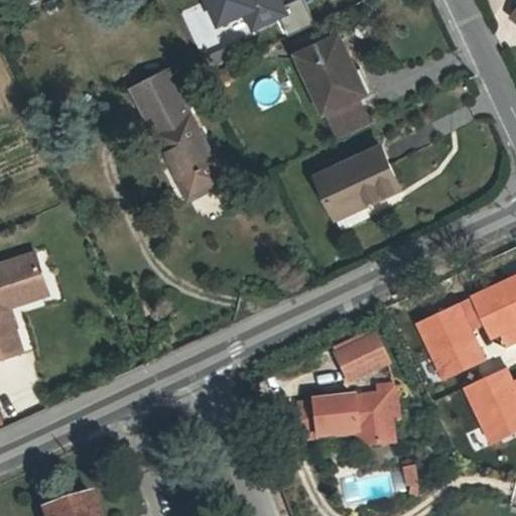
[(202,0),(214,23),(241,10),(250,30),(285,14),(278,0),(202,0)]
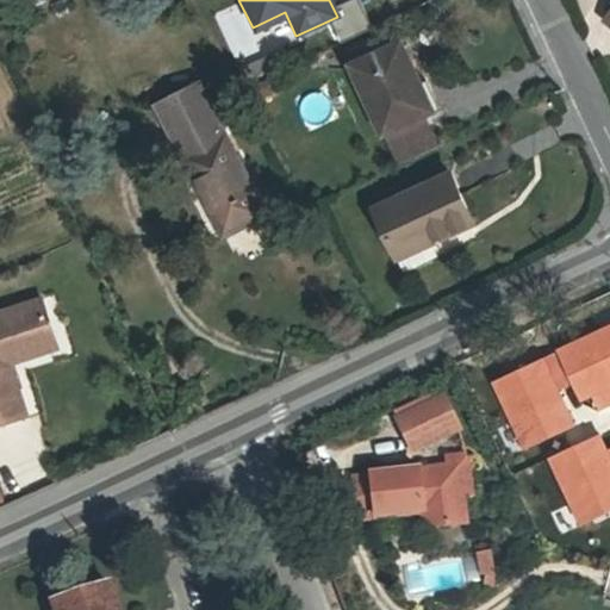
[(384,134),(386,134),(424,116),(441,109),(429,81),(422,85),(403,43),(353,64),(384,134)]
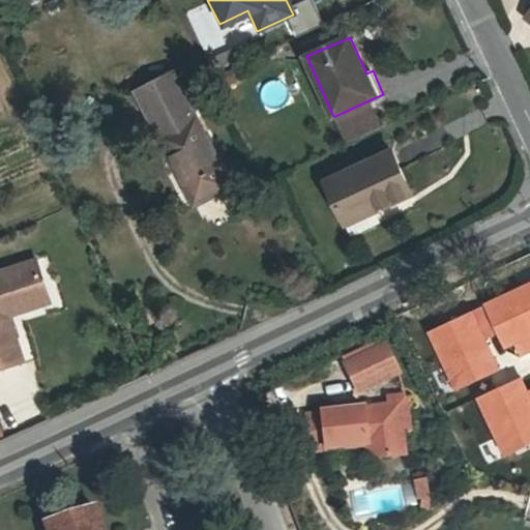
[(221,67),(247,56),(242,46),(216,57),(221,67)]
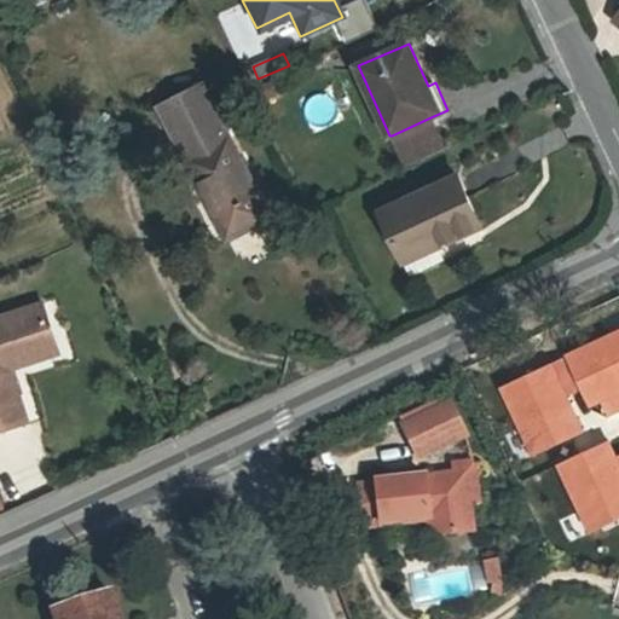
[(285,74),(258,87),(264,100),(293,88),(285,74)]
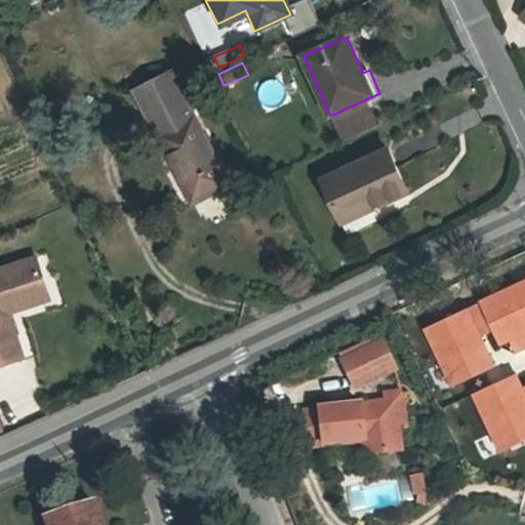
[(135,91),(174,167),(179,164),(199,201),(230,185),(195,117),(193,118),(170,74),(135,91)]
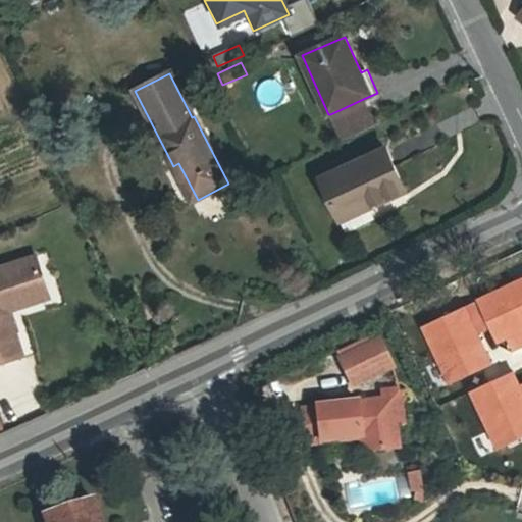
[(363,99),(330,114),(343,140),(374,125),(363,99)]
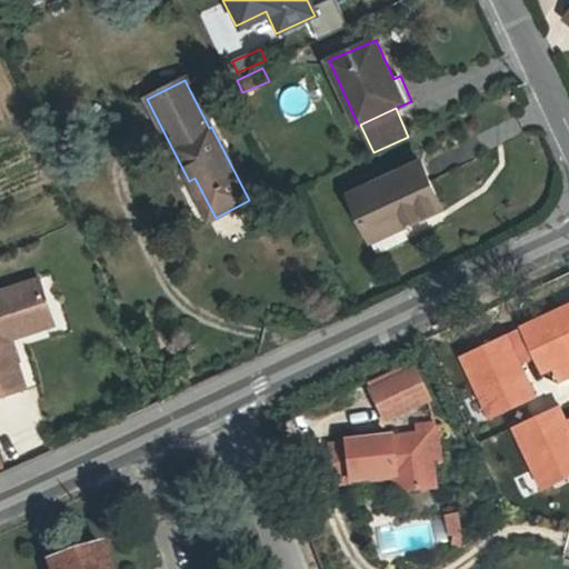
[(351,195),(370,235),(400,220),(403,227),(442,208),(421,162),(351,195)]
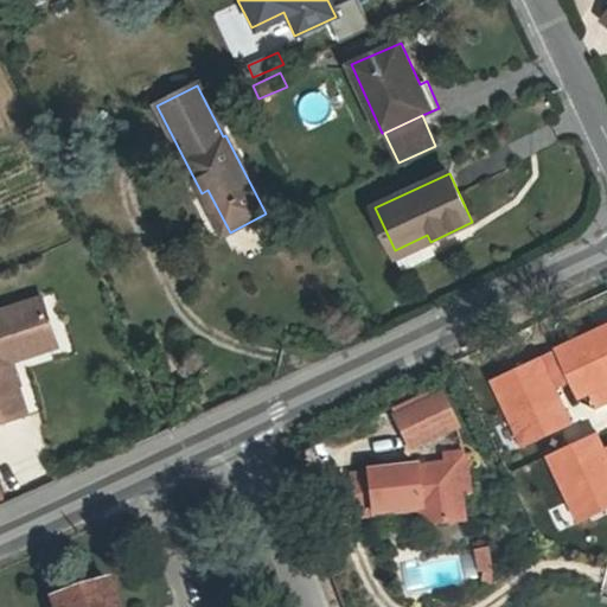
[(208,190),(202,193),(223,235),(230,232),(208,190)]
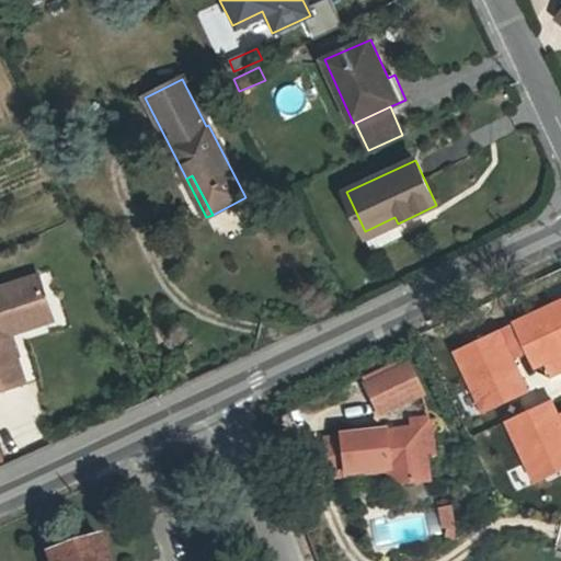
[(395,217),(365,231),(373,250),(403,236),(398,224),(395,217)]
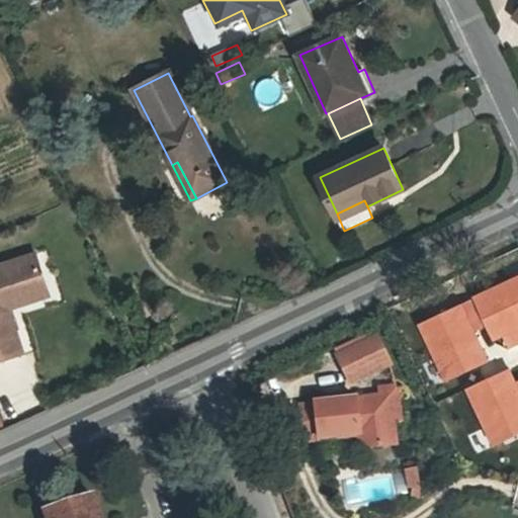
[(14,296),(47,285),(36,254),(0,265),(0,360),(23,353),(8,309),(14,296)]
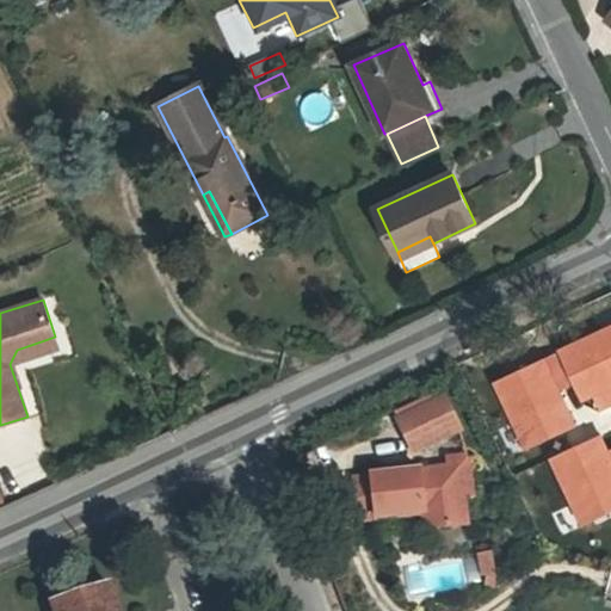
[(17,350),(10,364),(59,349),(55,337),(17,350)]
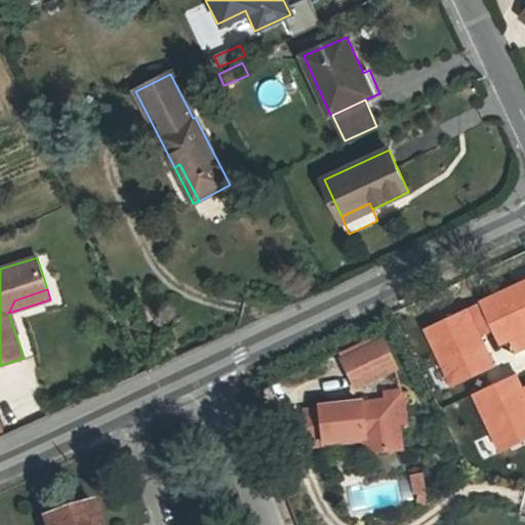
[(356,389),(396,369),(382,341),(342,361),(356,389)]
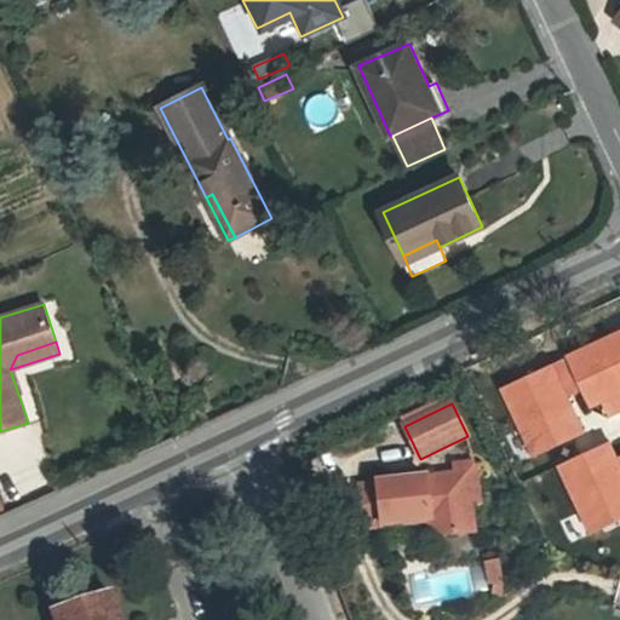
[(476,532),(472,506),(482,505),(478,472),(475,463),(455,464),(457,475),(361,486),(366,529),(431,521),(434,537),(476,532)]
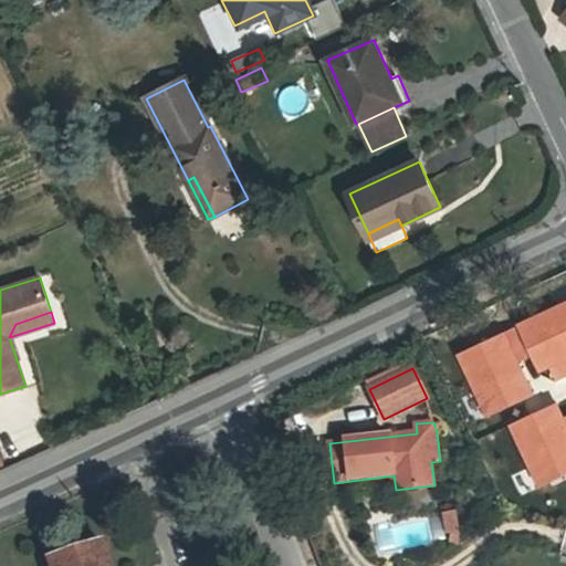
[(461,537),(457,511),(442,514),(447,534),(461,537)]
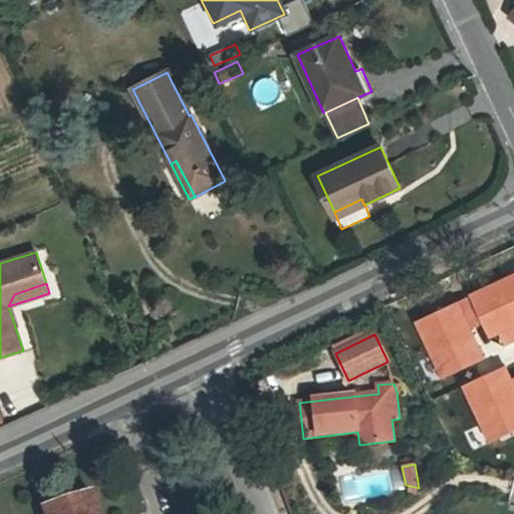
[(46,509),(48,513),(98,513),(91,494),(46,509)]
